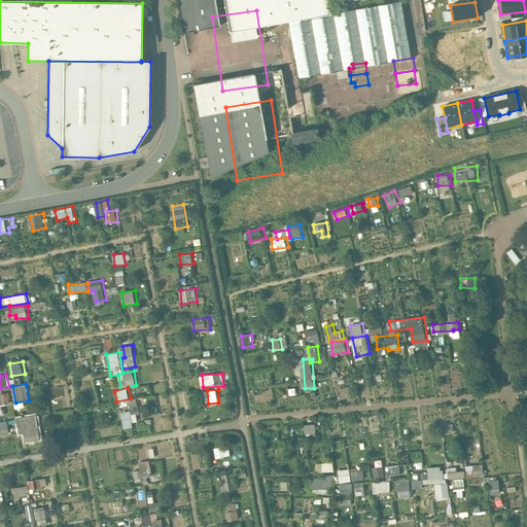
[(0,393),(0,406),(12,403),(10,392),(0,393)]
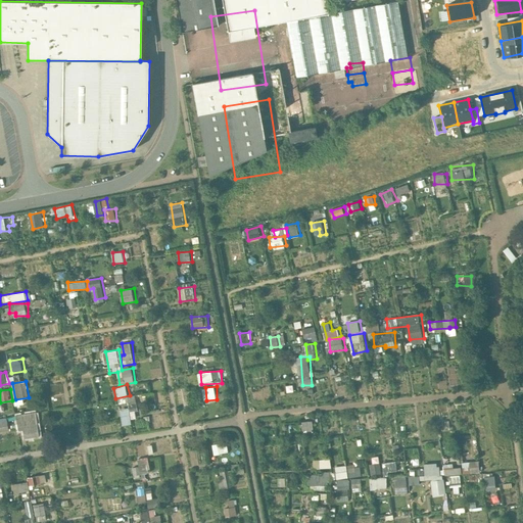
[(129,395),(129,403),(137,403),(137,395),(129,395)]
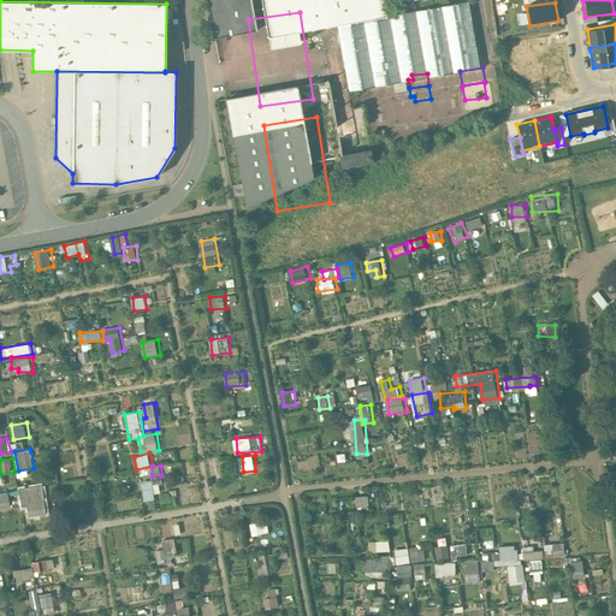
[(143,481),(144,501),(155,499),(154,480),(143,481)]
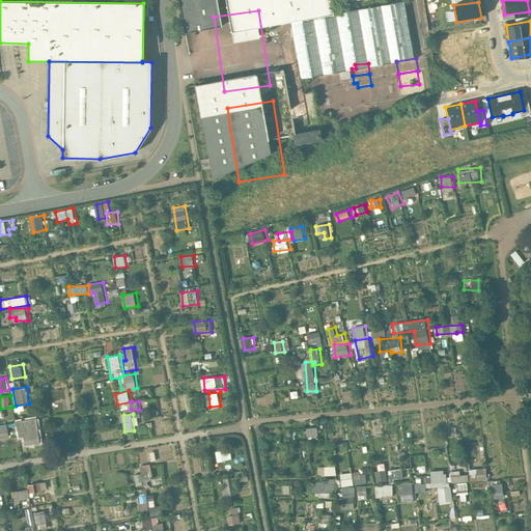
[(36,418),(19,421),(24,446),(42,442),(36,418)]
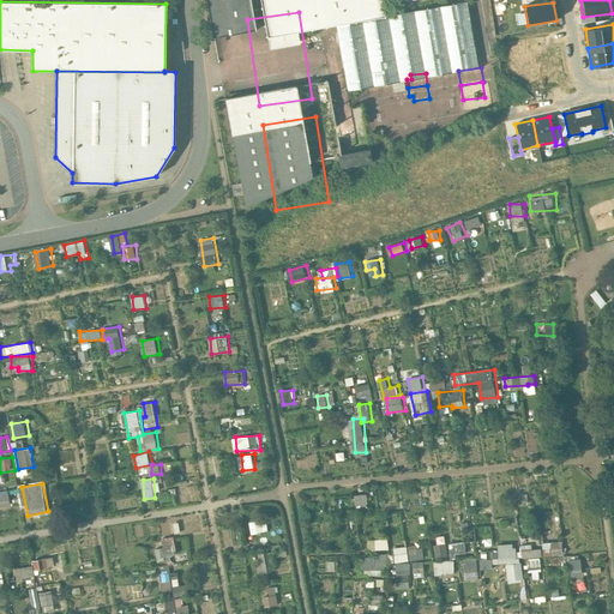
[(371,506),(369,494),(356,494),(357,507),(371,506)]
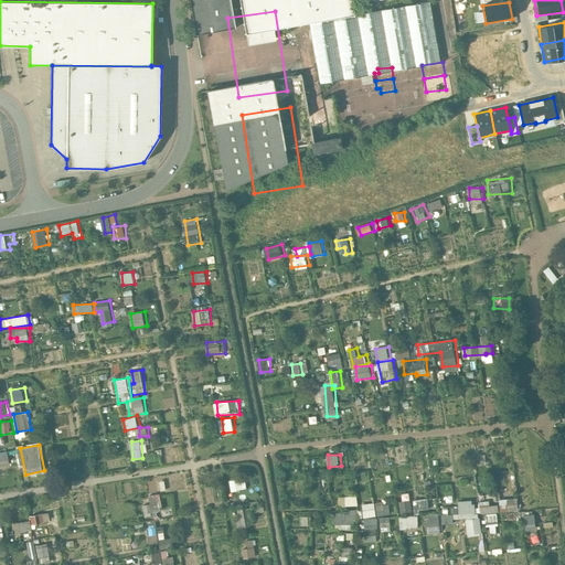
[(241,479),(231,480),(231,490),(242,489),(241,479)]
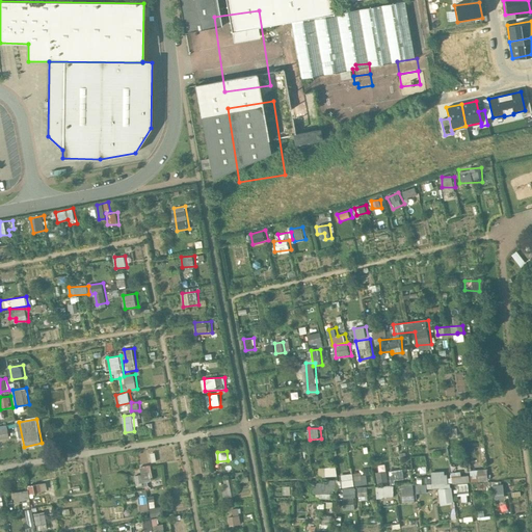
[(141,467),(142,474),(135,475),(137,484),(155,479),(151,464),(141,467)]
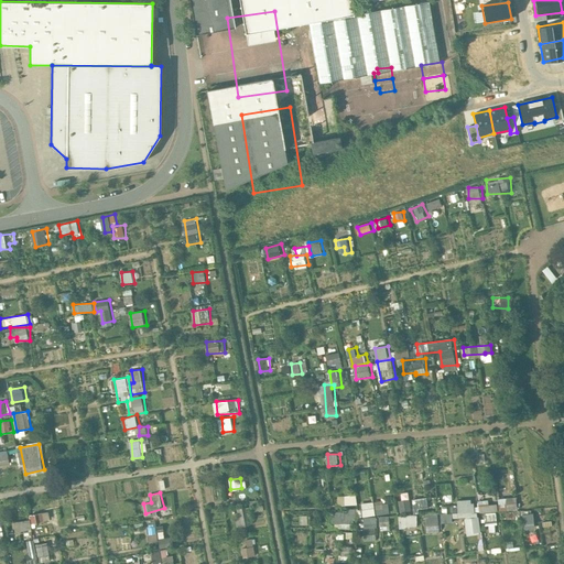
[(357,495),(338,496),(338,505),(358,505),(357,495)]
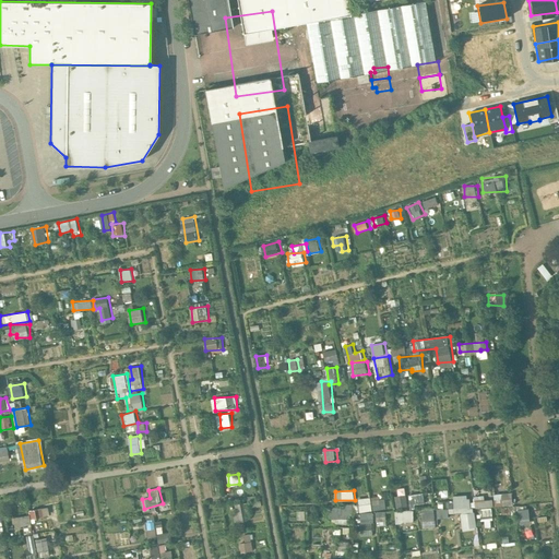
[(397,507),(412,504),(426,502),(424,491),(395,497),(397,507)]
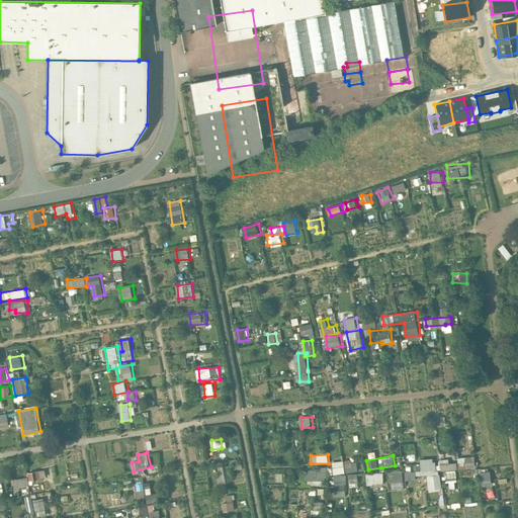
[(461,457),(461,468),(477,468),(477,456),(461,457)]
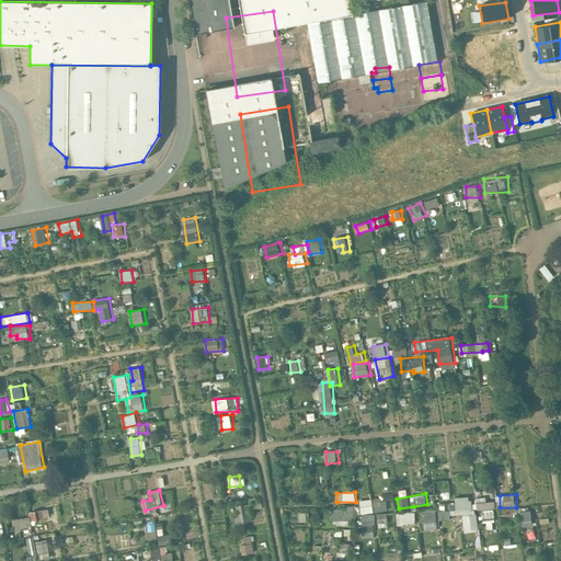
[(472,515),(472,496),(456,496),(457,510),(439,511),(441,516),(472,515)]
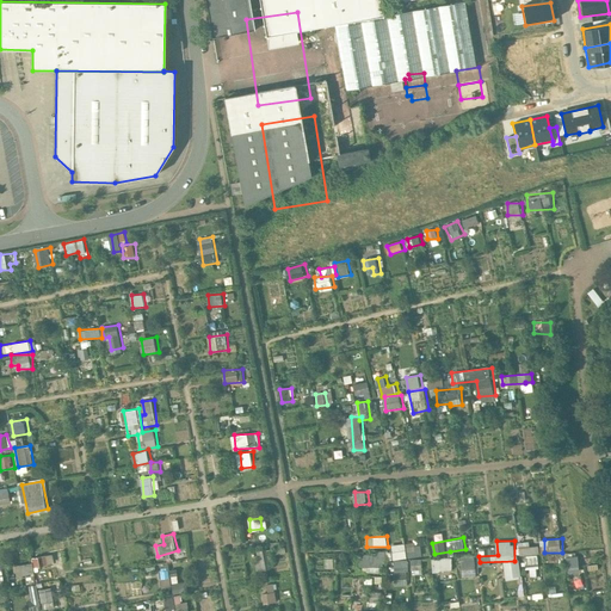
[(417,542),(407,543),(408,557),(424,556),(423,544),(417,545),(417,542)]
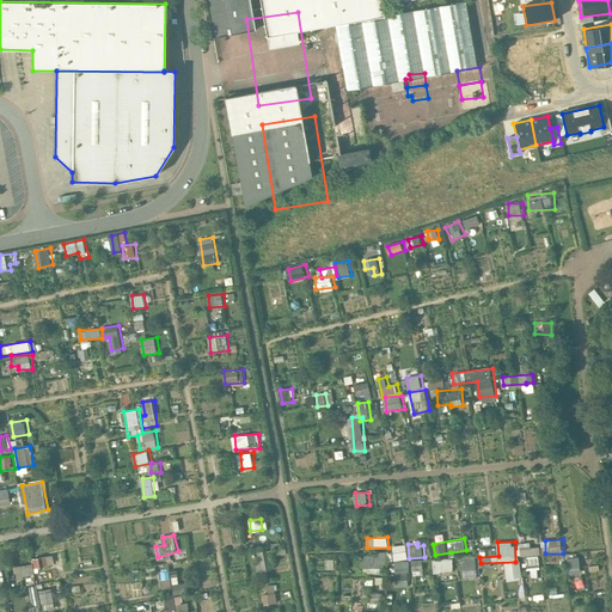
[(532,543),(520,543),(521,555),(540,554),(540,546),(532,548),(532,543)]
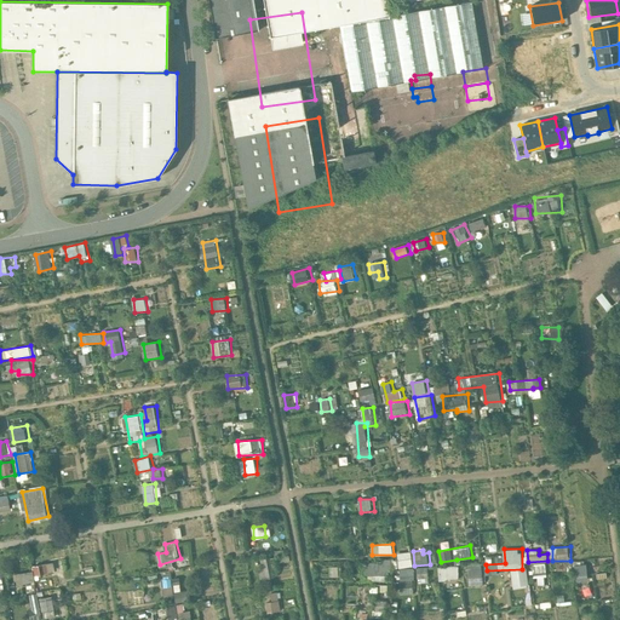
[(413,567),(413,552),(399,552),(400,567),(413,567)]
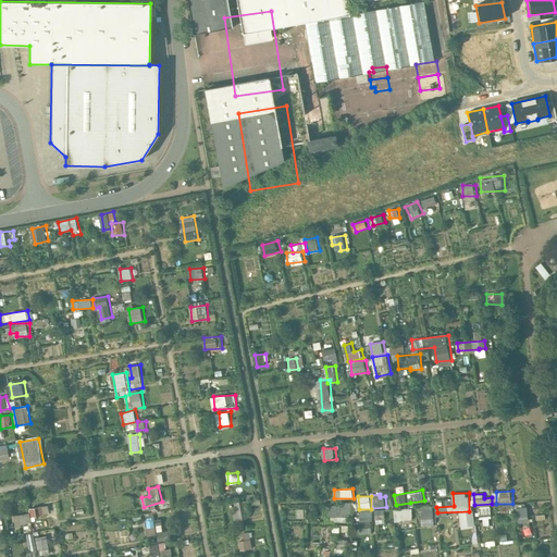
[(235,503),(238,520),(245,519),(243,502),(235,503)]
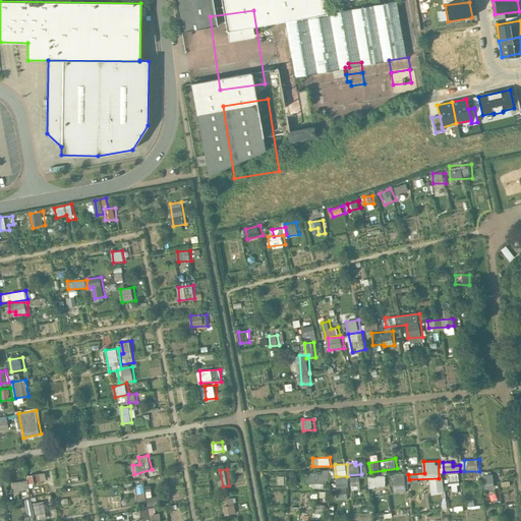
[(308,483),(328,482),(328,471),(307,472),(308,483)]
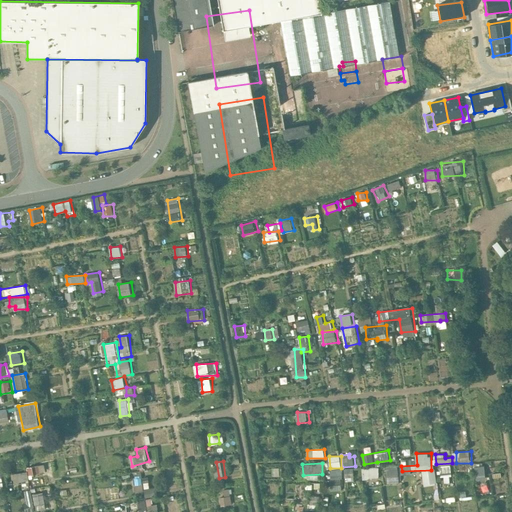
[(28,466),(29,475),(47,473),(46,464),(28,466)]
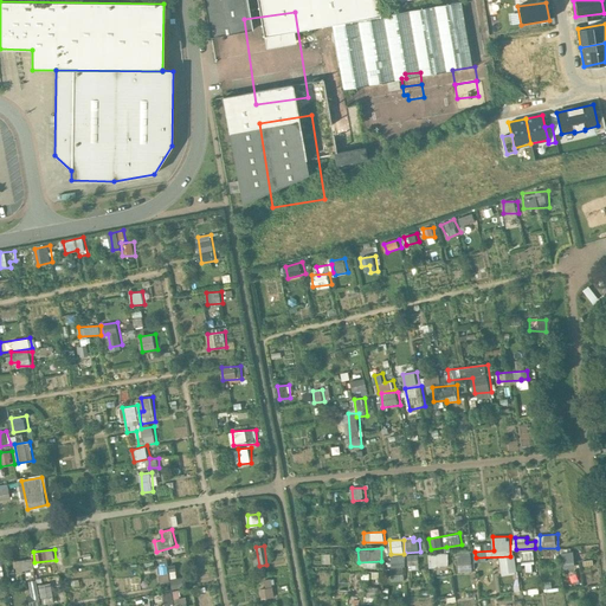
[(523,563),(535,562),(534,552),(522,553),(523,563)]
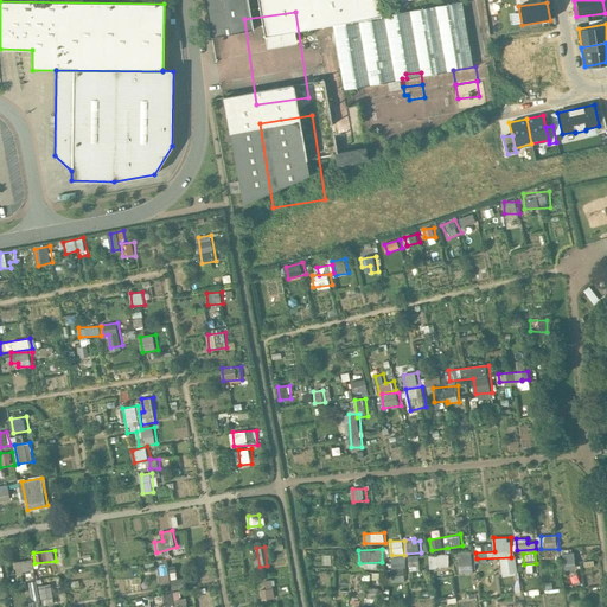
[(567,563),(577,562),(576,553),(567,553),(567,563)]
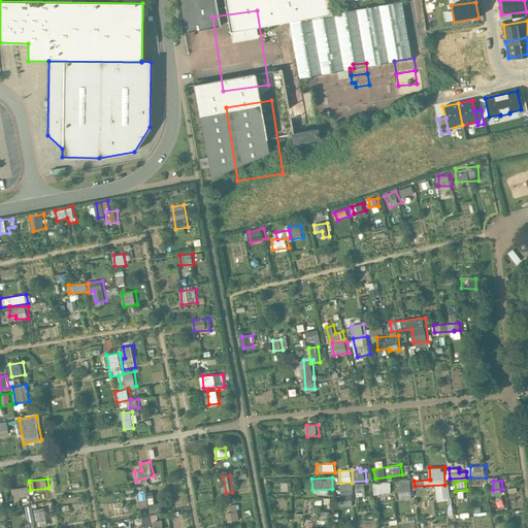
[(374,494),(391,493),(391,482),(374,483),(374,494)]
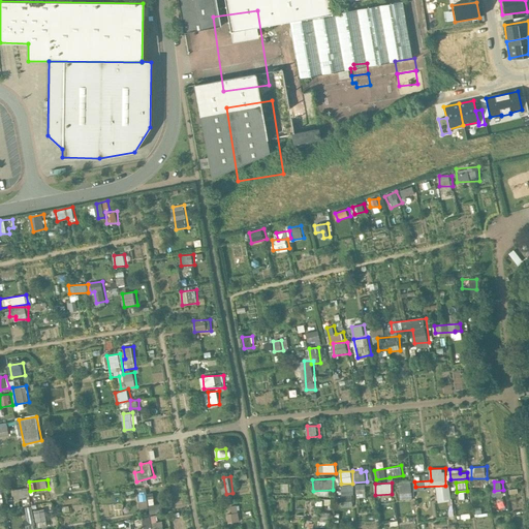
[(401,483),(401,499),(412,500),(413,484),(401,483)]
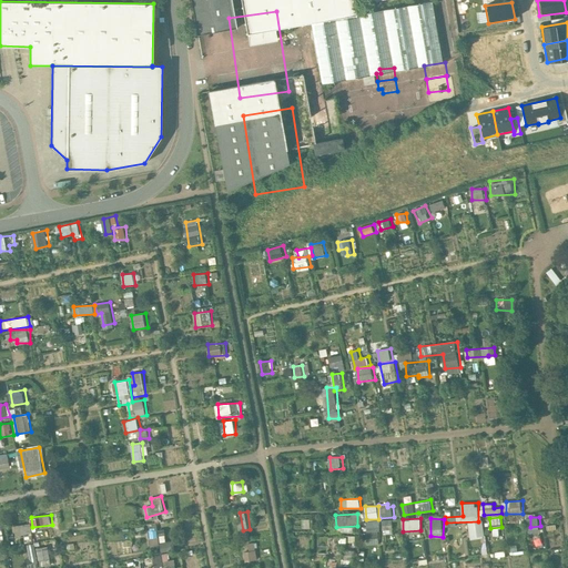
[(394,519),(383,520),(383,529),(394,528),(394,519)]
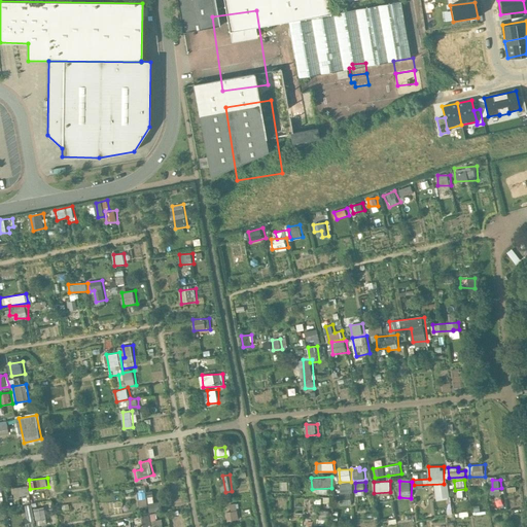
[(352,483),(343,483),(343,496),(352,496),(352,483)]
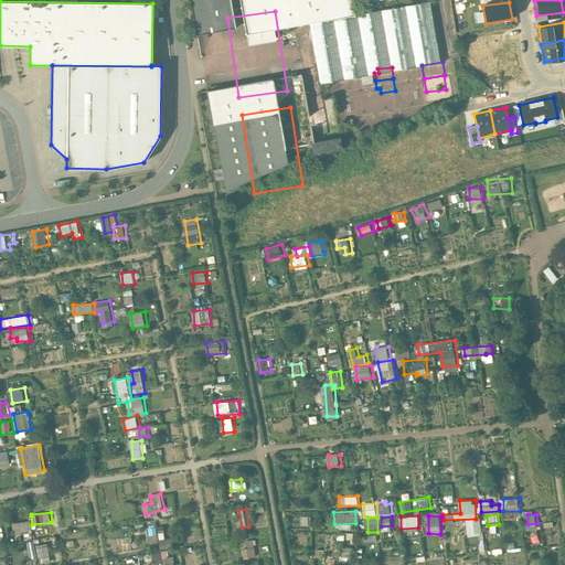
[(467,519),(468,534),(482,533),(481,518),(467,519)]
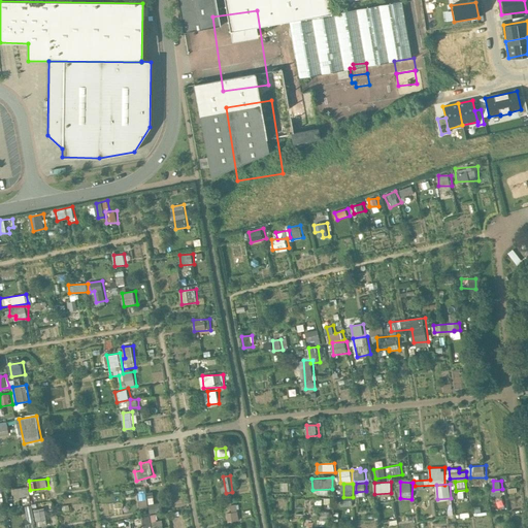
[(30,487),(13,488),(14,498),(31,496),(30,487)]
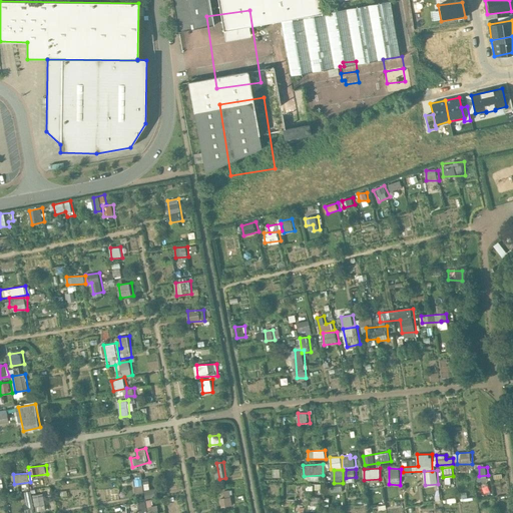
[(134,474),(137,491),(145,489),(142,473),(134,474)]
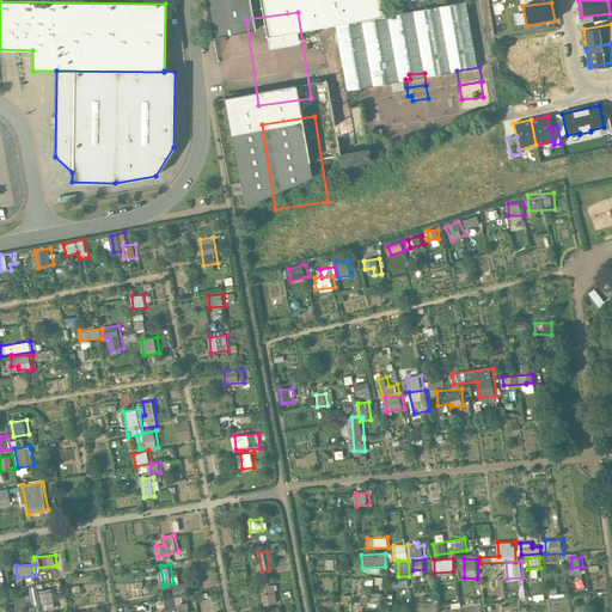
[(176,594),(185,594),(185,583),(176,583),(176,594)]
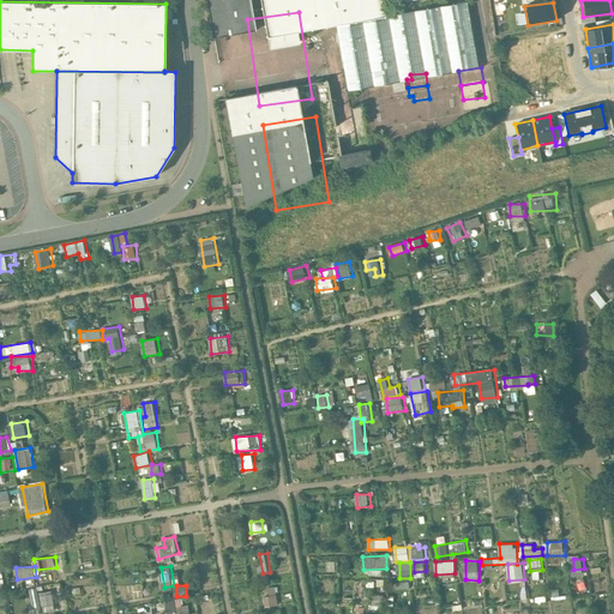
[(34,613),(41,612),(37,588),(31,589),(34,613)]
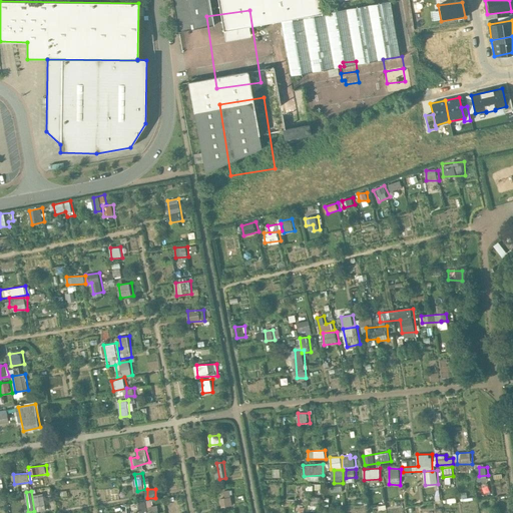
[(45,494),(34,495),(35,506),(47,504),(45,494)]
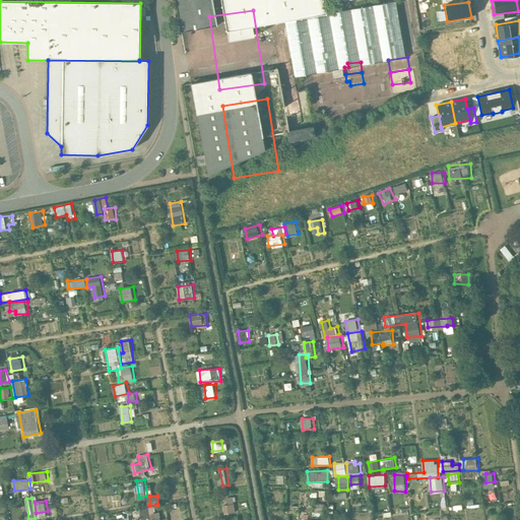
[(224,513),(237,512),(236,504),(224,505),(224,513)]
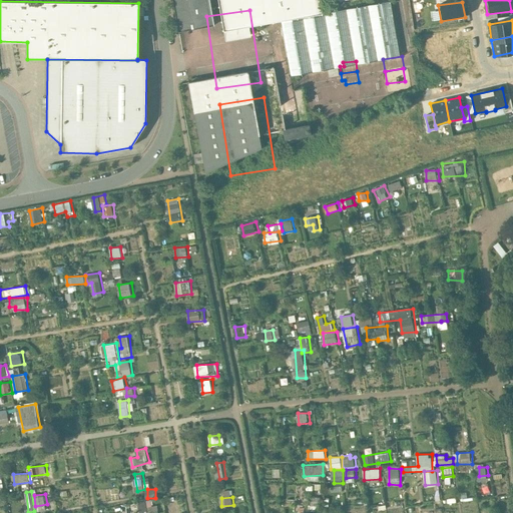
[(140,511),(135,512),(134,512),(160,512),(159,505),(153,505),(153,500),(139,502),(140,511)]
